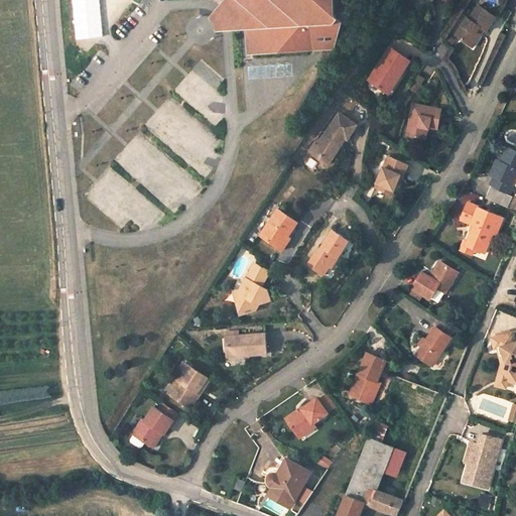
[(236,0),(239,3),(244,9),(246,13),(249,20),(249,52),(312,49),(312,46),(316,45),(317,48),(334,47),(342,21),(335,13),(334,0),(236,0)]
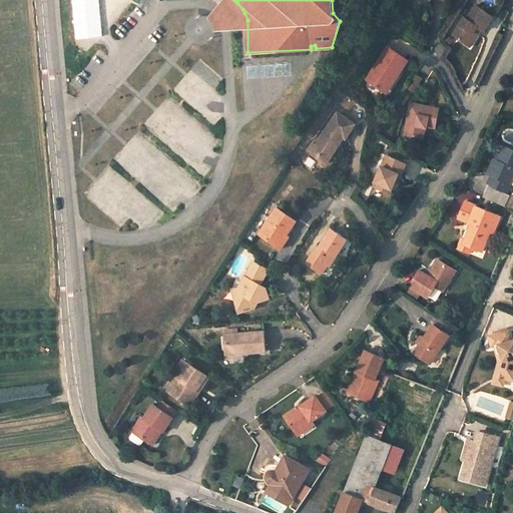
[(466,16),(455,32),(462,37),(461,38),(471,45),(478,35),(474,32),(478,26),(482,29),(485,30),(494,17),(477,5),(468,18),(466,16)]
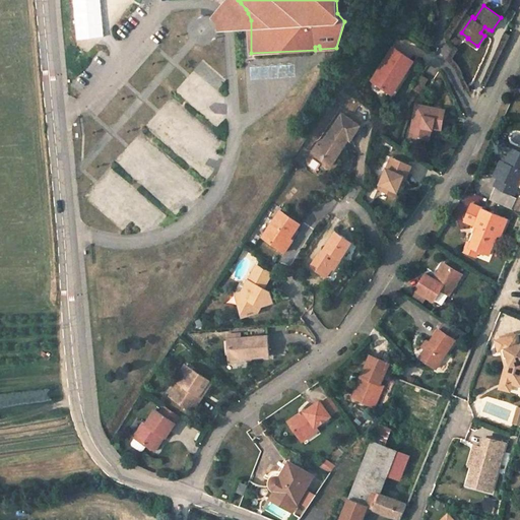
[(484,36),(489,29),(484,26),(480,33),(484,36)]
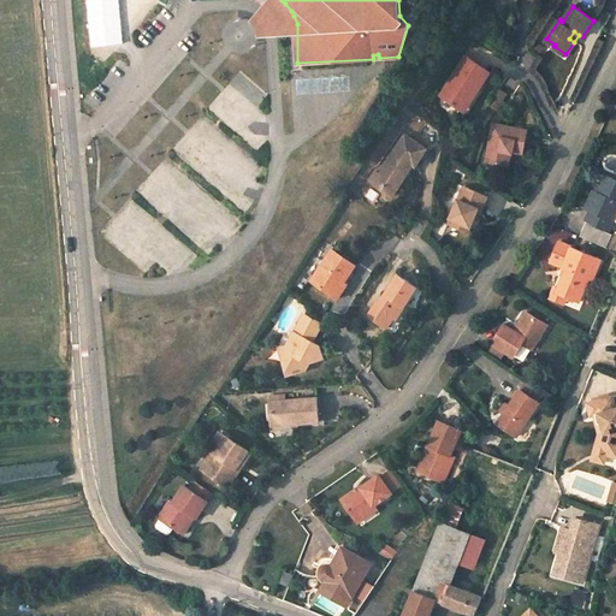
[(442,95),(462,107),(474,87),(479,90),(487,78),(491,71),(471,58),(467,55),(442,95)]
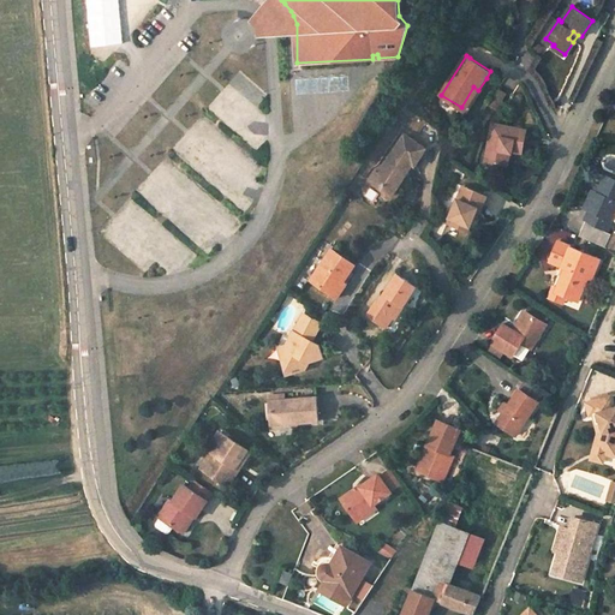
[(473,87),(461,107),(469,112),(482,93),(478,90),(473,87)]
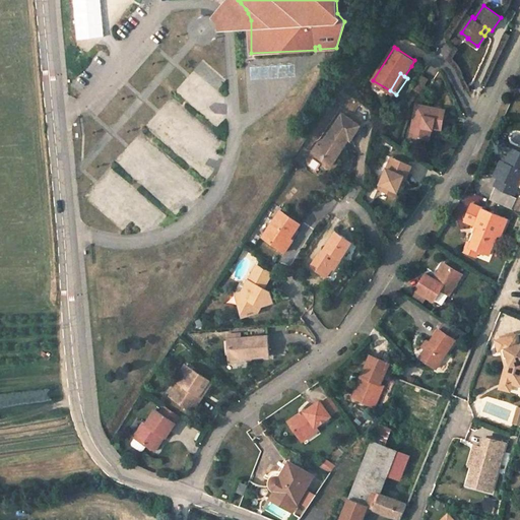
[(424,76),(415,89),(420,92),(430,79),(424,76)]
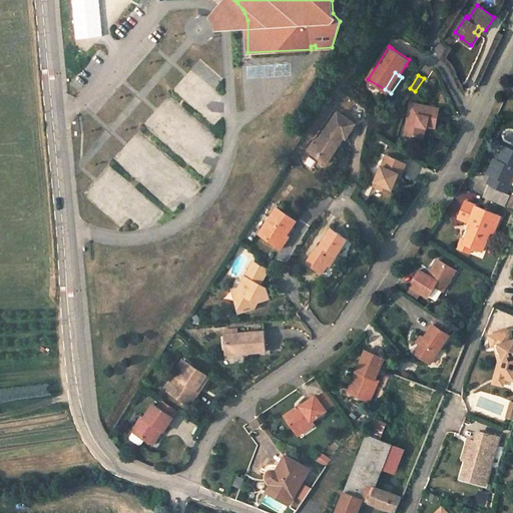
[(410,113),(408,122),(406,136),(422,138),(424,127),(428,128),(429,128),(430,126),(438,128),(441,108),(415,104),(412,103),(410,113)]
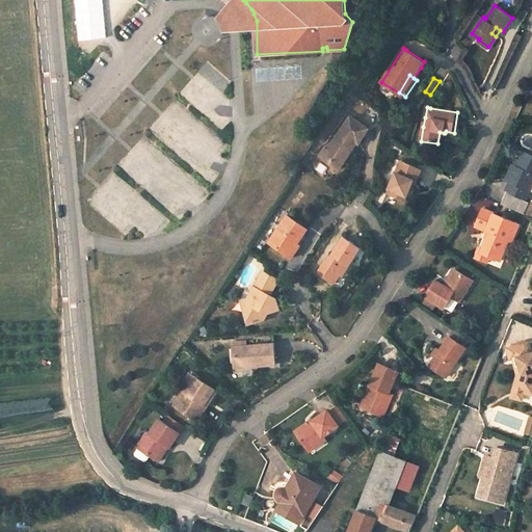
[(347,159),(354,149),(356,150),(367,135),(364,133),(346,123),(325,156),(323,159),(330,164),(327,168),(330,170),(337,175),(340,170),(347,159)]
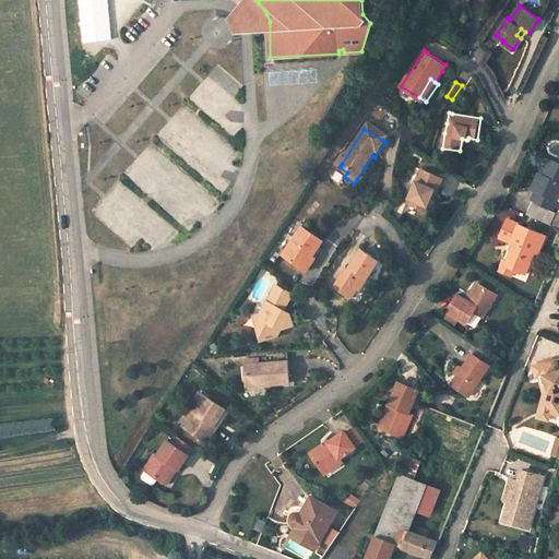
[(337,161),(332,169),(344,177),(347,173),(340,167),(342,164),(337,161)]
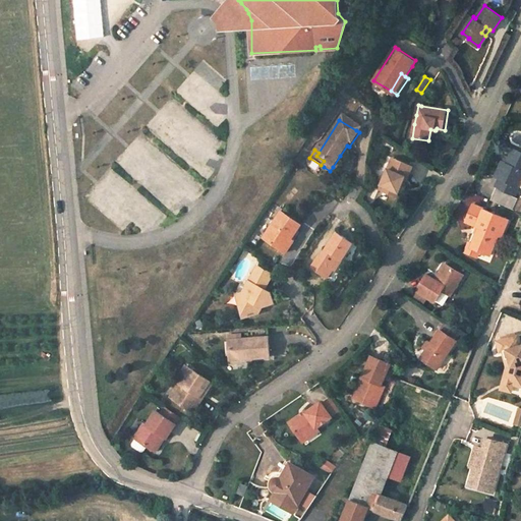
[(520,152),(515,150),(509,164),(502,179),(498,187),(516,196),(520,185),(520,152)]
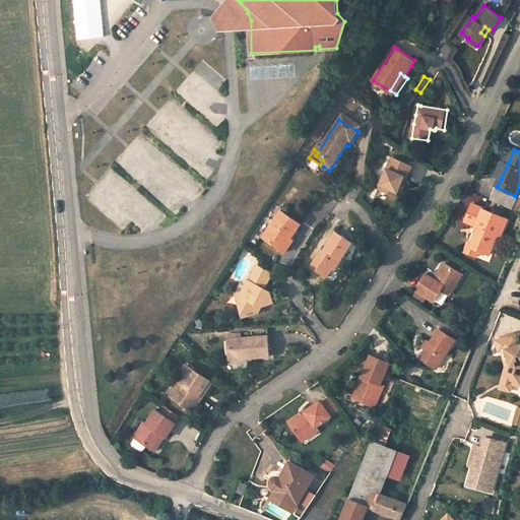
[(392,155),(379,187),(397,194),(404,178),(406,179),(412,165),(392,155)]
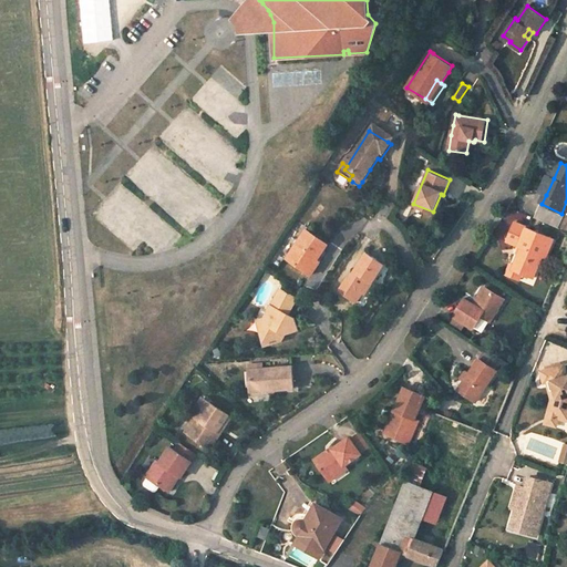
[(546,195),(554,178),(547,175),(539,192),(546,195)]
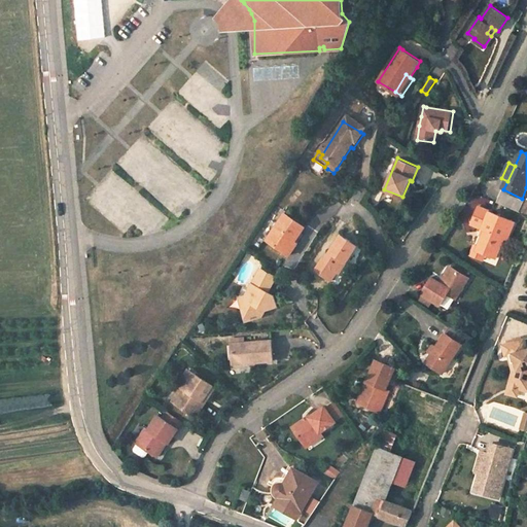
[(510,240),(517,222),(493,212),(481,207),(472,224),(484,229),(488,231),(481,247),(480,250),(487,253),(497,258),(499,255),(506,239),(510,240)]
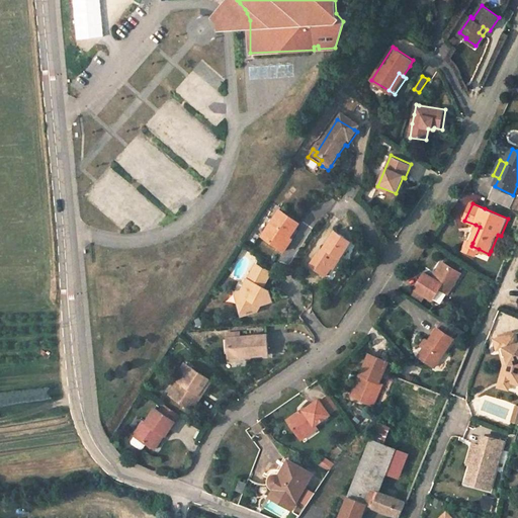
[(290,239),(300,223),(298,222),(282,211),(280,209),(270,226),(262,237),(280,248),(281,247),(287,237),(290,239)]
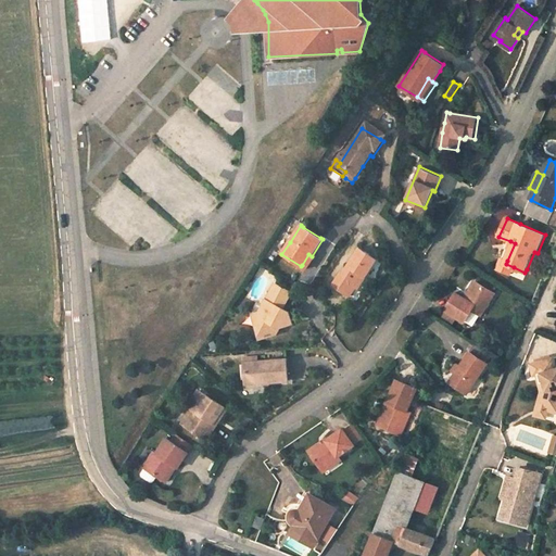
[(358,288),(376,260),(374,257),(367,254),(359,249),(343,274),(341,272),(332,286),(344,293),(351,282),(356,287),(358,288)]
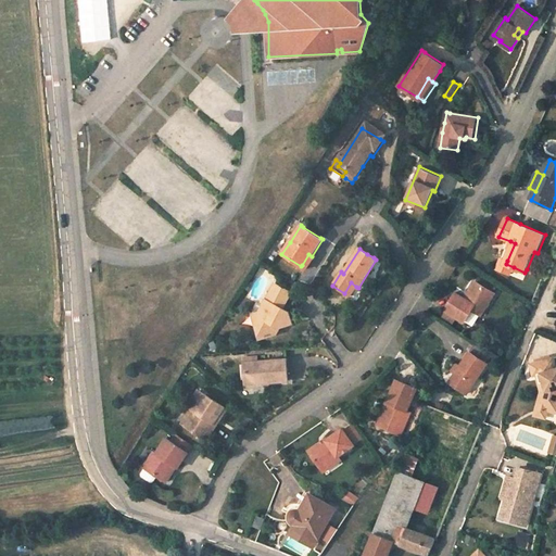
[(306,270),(314,257),(312,256),(308,254),(302,265),(301,266),(302,267),(306,270)]
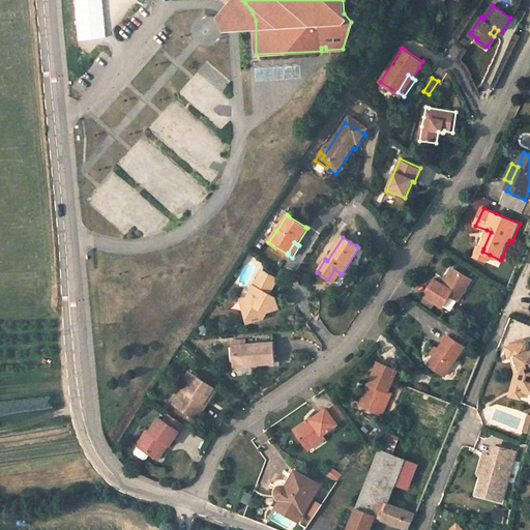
[(475,256),(487,261),(490,255),(482,252),(483,248),(479,246),(478,249),(475,256)]
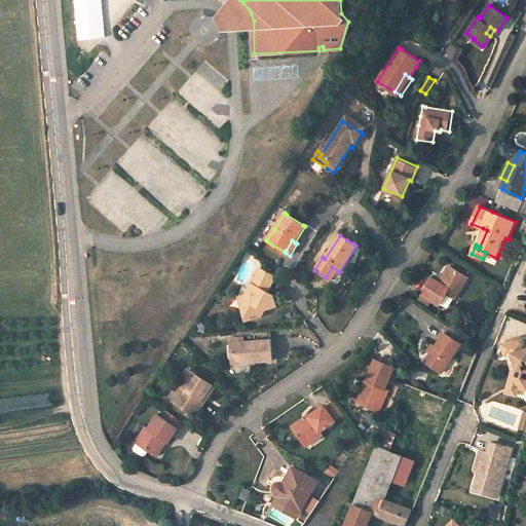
[(434,277),(422,293),(424,294),(434,301),(440,305),(448,293),(455,298),(468,277),(462,273),(451,266),(441,282),(434,277)]
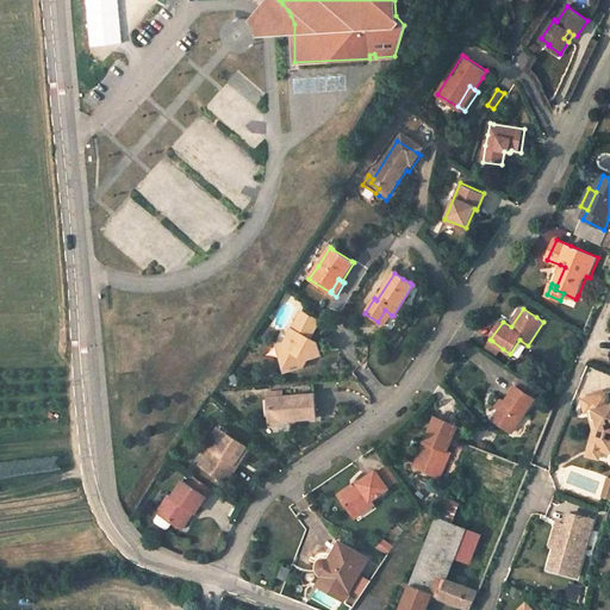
[(303,310),(285,342),(287,349),(281,356),(285,372),(303,367),(309,356),(312,349),(321,347),(319,341),(312,337),(321,319),(303,310)]
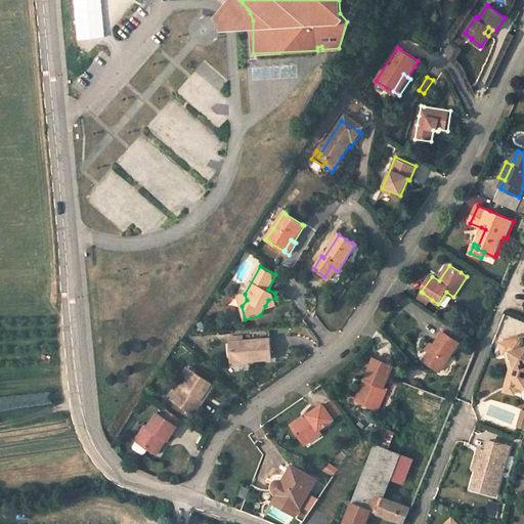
[(331,266),(324,276),(330,279),(336,270),(331,266)]
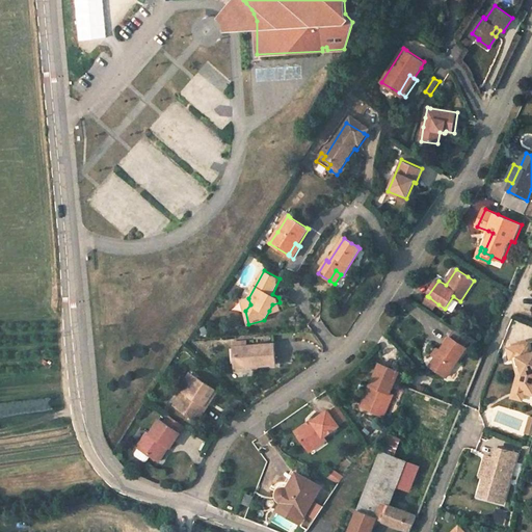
[(425,303),(435,310),(439,304),(429,297),(425,303)]
